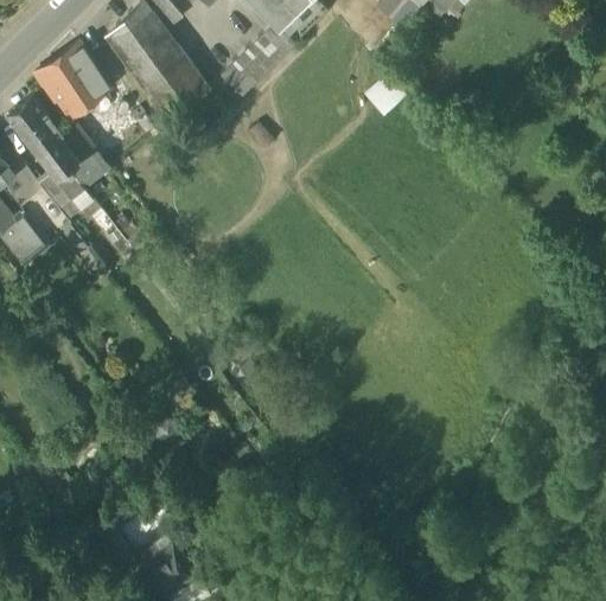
[(142,0),(142,1),(153,16),(167,2),(165,0),(142,0)]
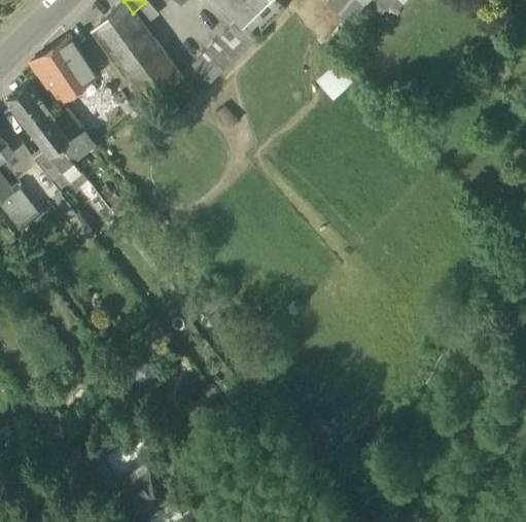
[(216,0),(238,21),(258,0),(216,0)]
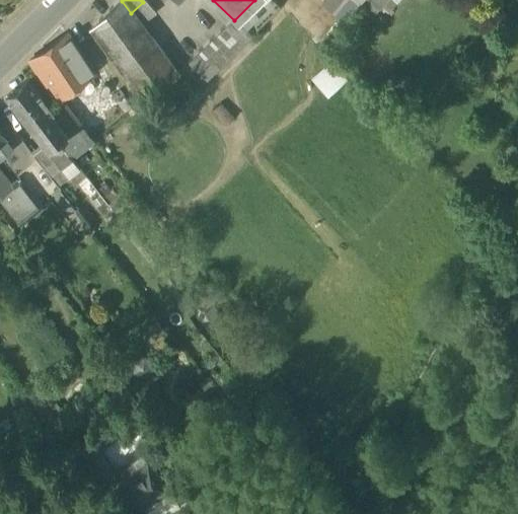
[(262,0),(254,0),(234,20),(238,24),(251,11),(262,0)]
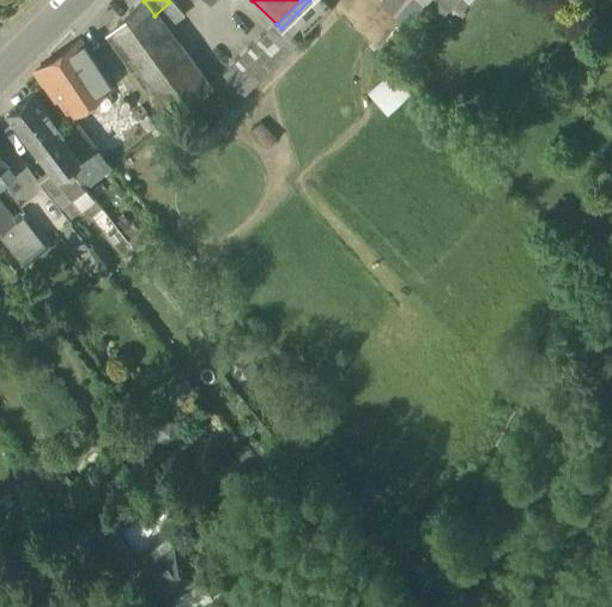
[(425,7),(416,0),(386,0),(380,8),(405,30),(425,7)]
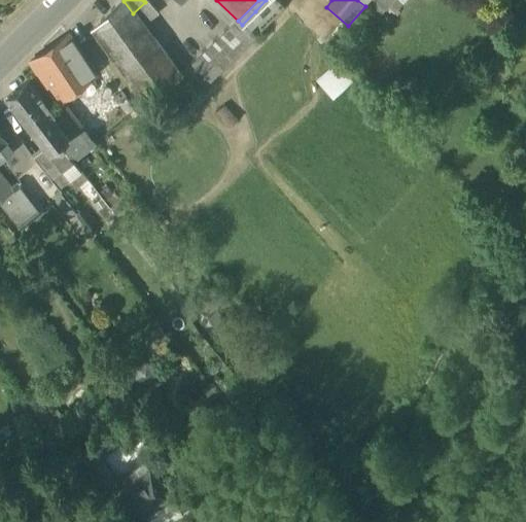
[(397,2),(393,0),(370,0),(370,1),(386,15),(388,13),(397,2)]
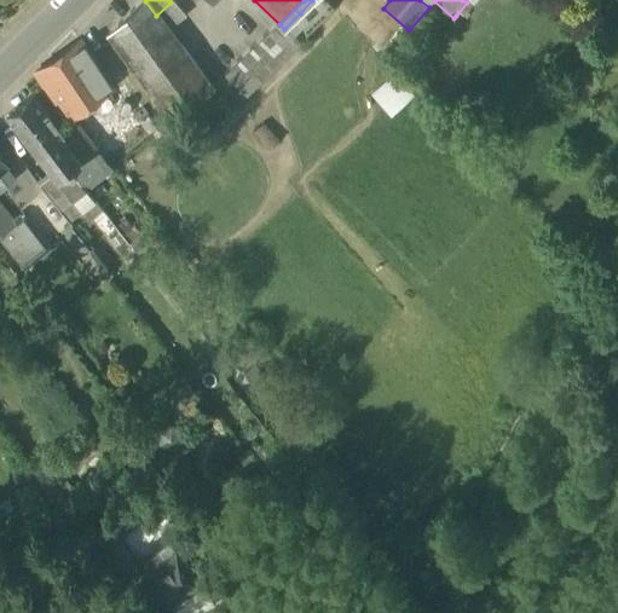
[(481,0),(462,0),(467,3),(456,16),(462,22),(481,0)]
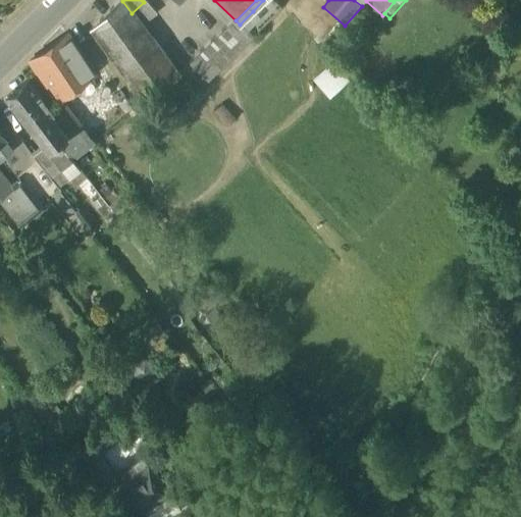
[(91,32),(107,53),(138,21),(132,13),(122,1),(91,32)]
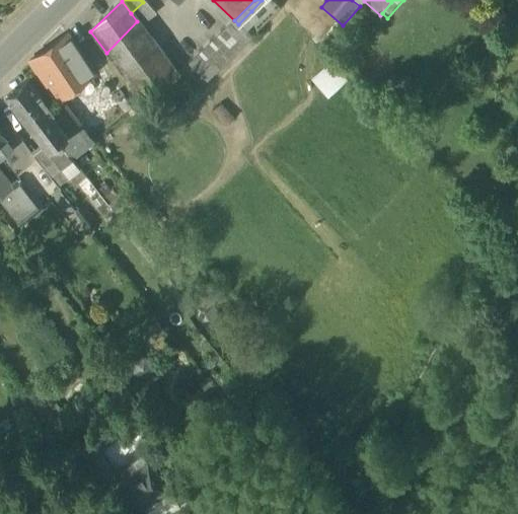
[(155,18),(143,2),(131,13),(137,21),(142,27),(155,18)]
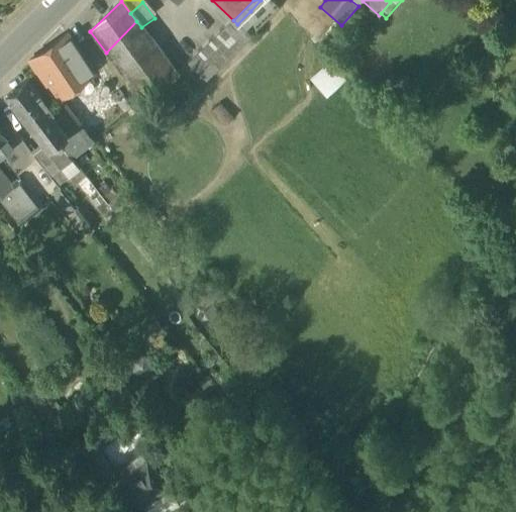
[(250,11),(237,24),(245,32),(259,19),(250,11)]
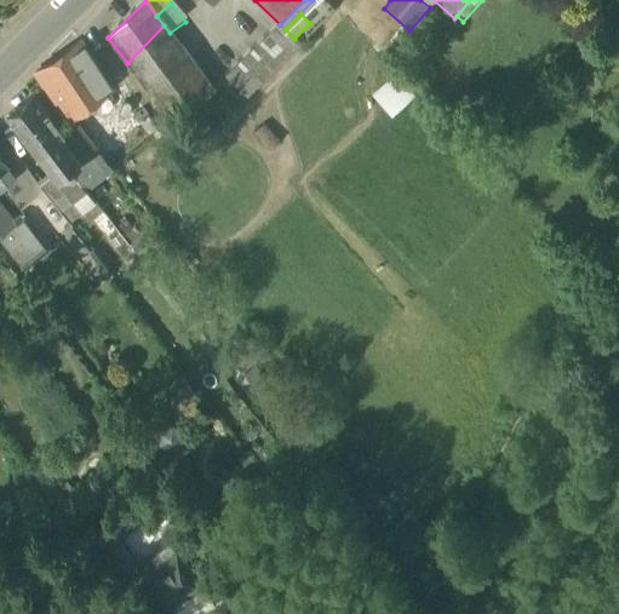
[(246,98),(301,46),(294,39),(285,29),(280,24),(276,28),(281,33),(275,38),(276,39),(233,84),(246,98)]
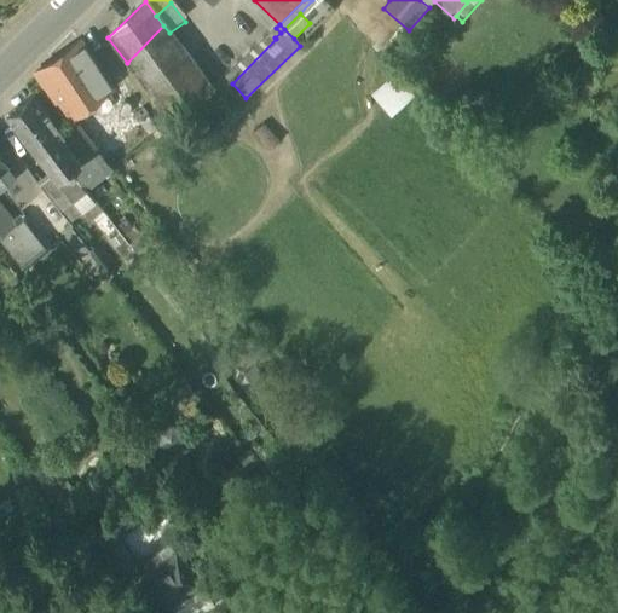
[(169,33),(163,25),(127,63),(168,121),(212,91),(169,33)]
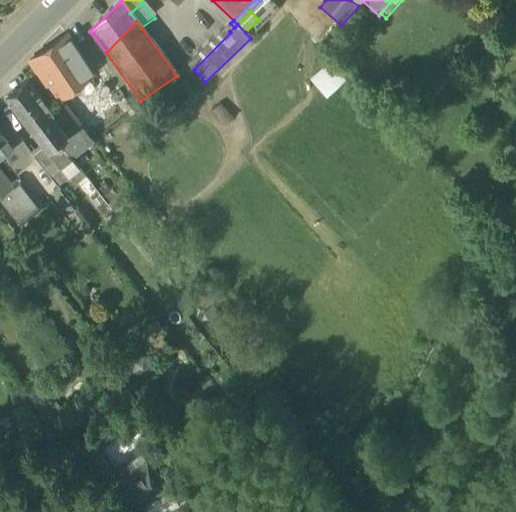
[(189,65),(194,70),(230,32),(229,31),(234,27),(230,23),(189,65)]
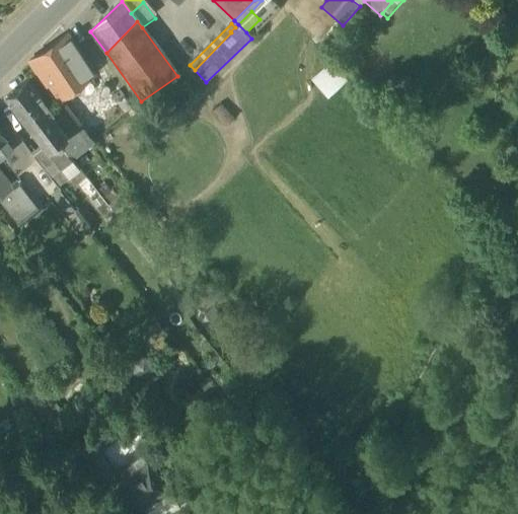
[(30,64),(57,101),(93,75),(68,38),(30,64)]
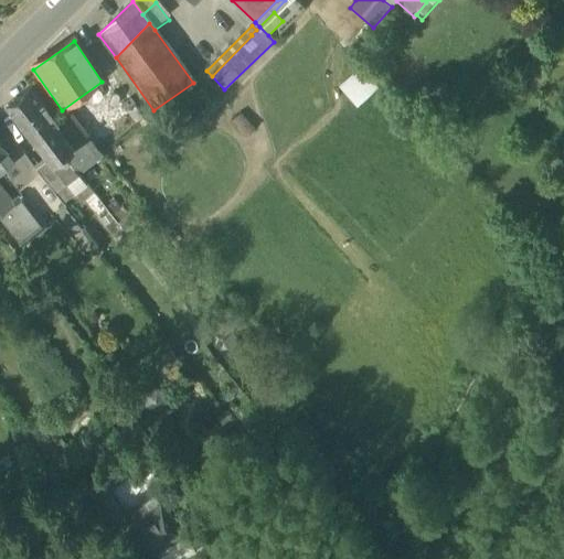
[(340,92),(355,109),(375,90),(360,73),(340,92)]
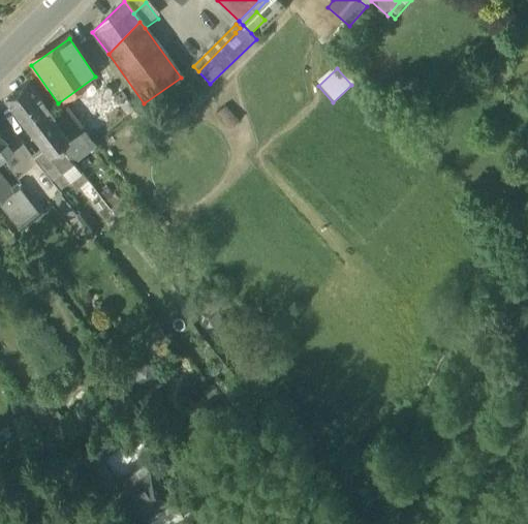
[(26,128),(28,127),(50,111),(29,84),(5,102),(26,128)]
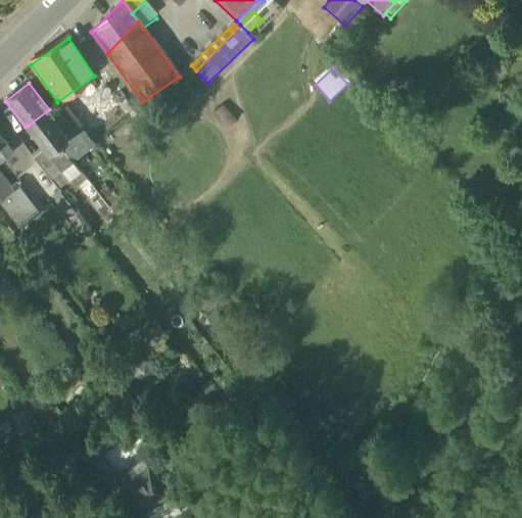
[(78,132),(84,128),(64,102),(52,112),(53,114),(50,118),(67,140),(78,132)]
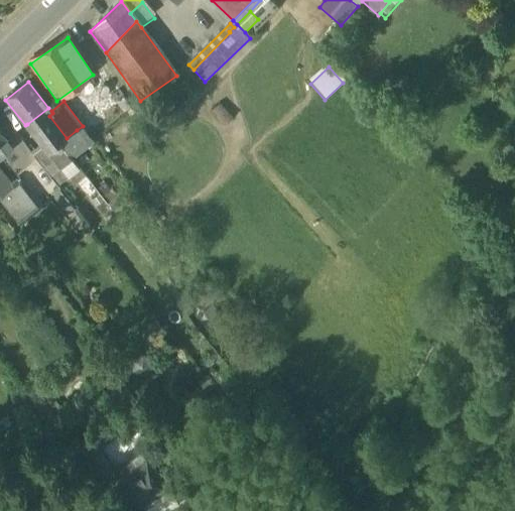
[(210,113),(224,129),(233,121),(219,106),(210,113)]
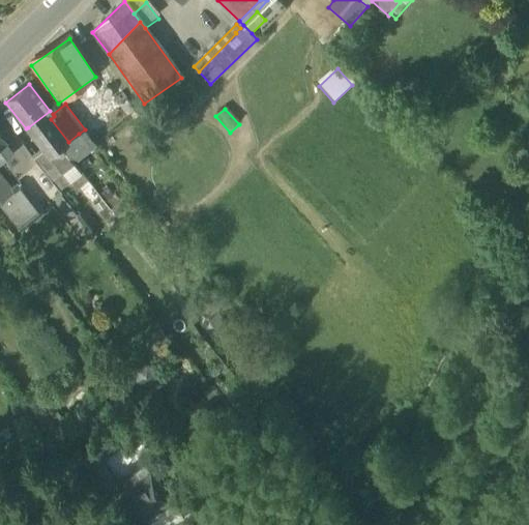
[(53,114),(50,111),(28,127),(40,143),(38,145),(43,151),(49,157),(61,148),(68,142),(51,119),(54,116),(53,114)]
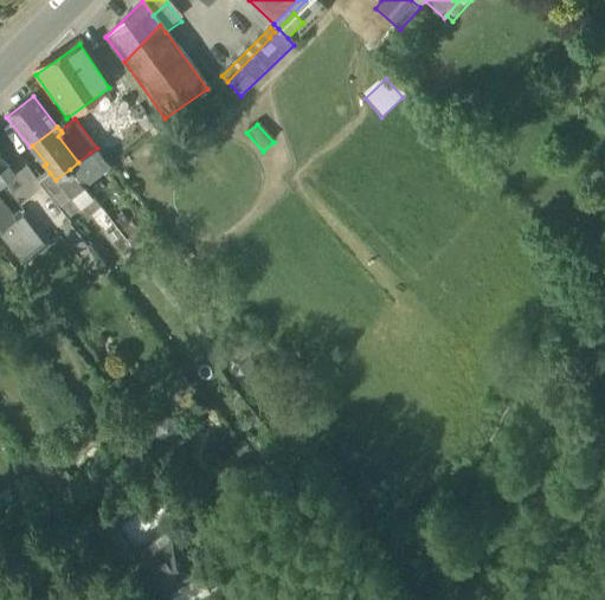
[(32,146),(30,147),(44,166),(46,163),(32,146)]
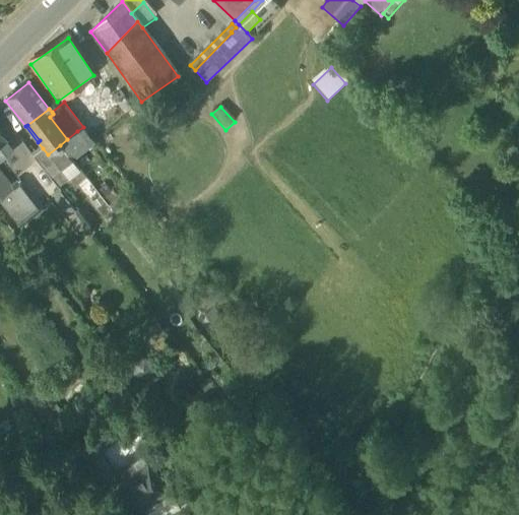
[(67,139),(60,145),(72,162),(90,146),(77,131),(67,139)]
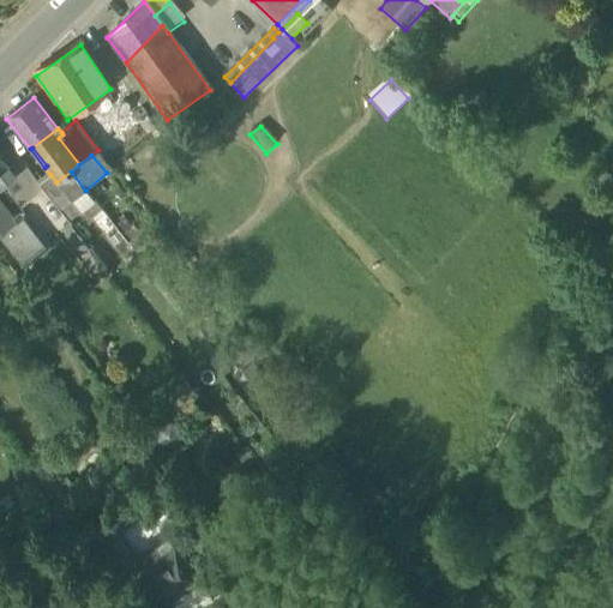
[(10,173),(5,167),(0,170),(0,187),(10,180),(10,174),(10,173)]
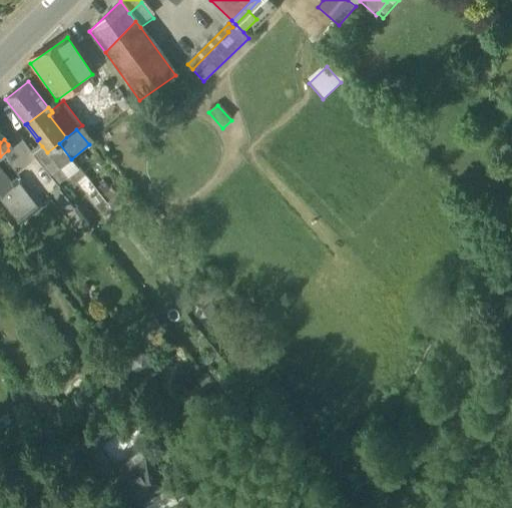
[(79,169),(71,159),(59,143),(47,152),(42,146),(32,153),(58,185),(71,175),(79,169)]
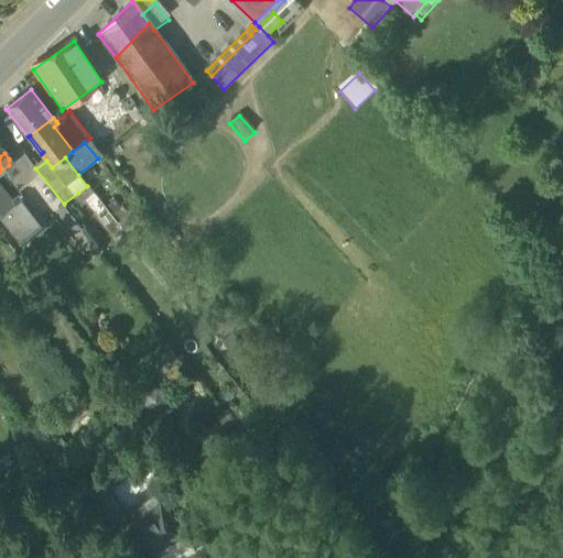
[(78,193),(100,222),(109,215),(87,186),(78,193)]
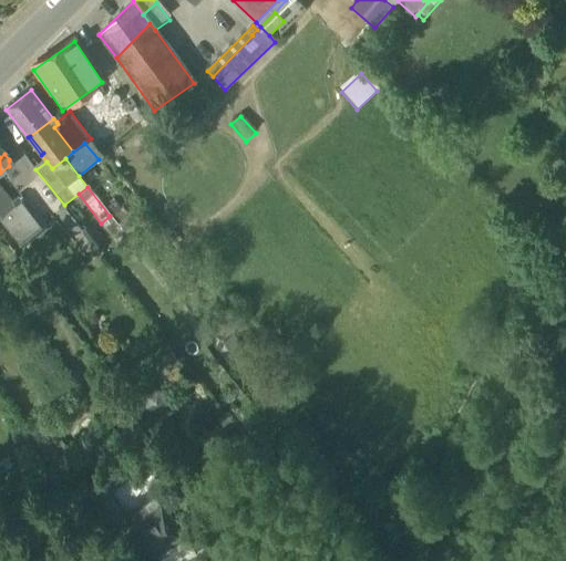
[(0,217),(2,219),(16,208),(0,189),(0,217)]
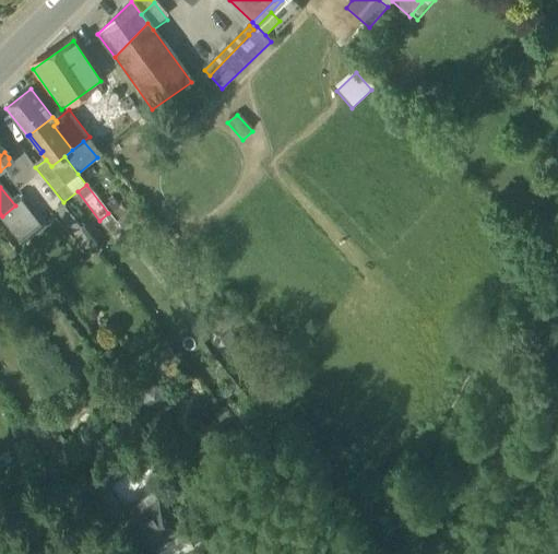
[(0,219),(20,243),(43,224),(23,199),(15,205),(2,216),(0,219)]
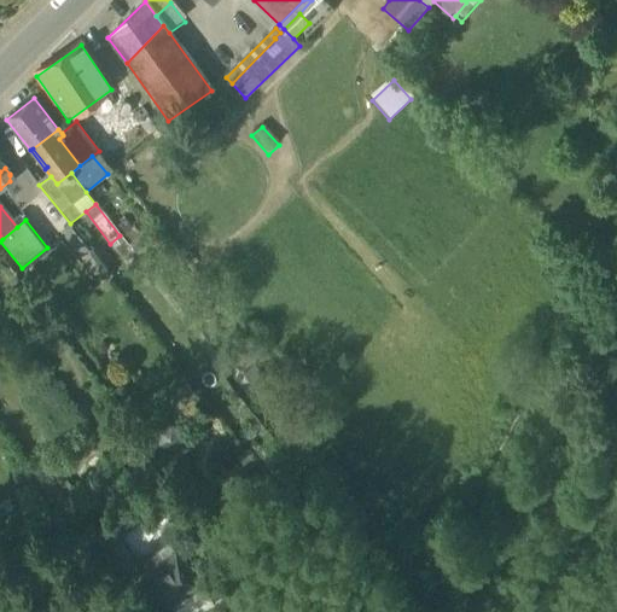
[(144,234),(129,248),(138,258),(153,246),(144,234)]
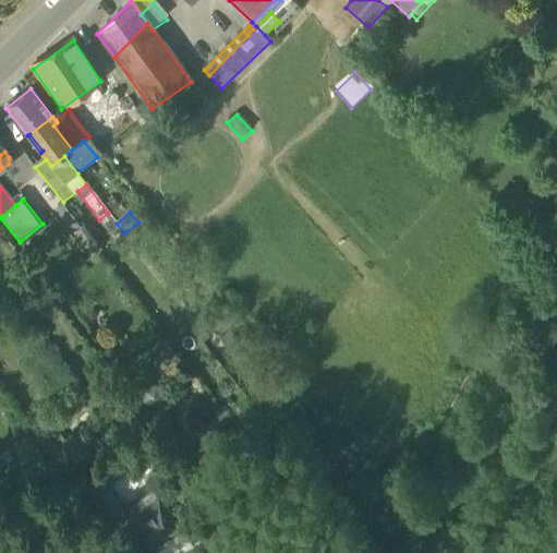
[(107,231),(108,230),(117,224),(108,213),(99,220),(107,231)]
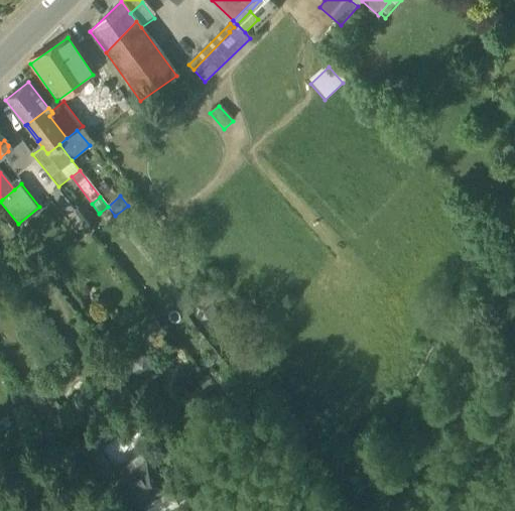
[(108,222),(115,216),(108,207),(100,213),(108,222)]
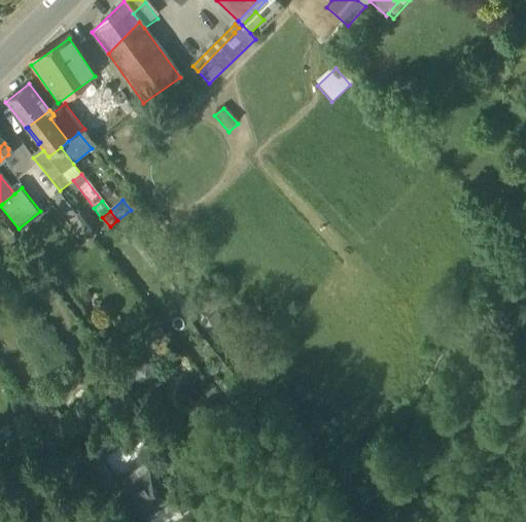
[(110,502),(119,495),(127,490),(119,481),(100,454),(82,467),(110,502)]
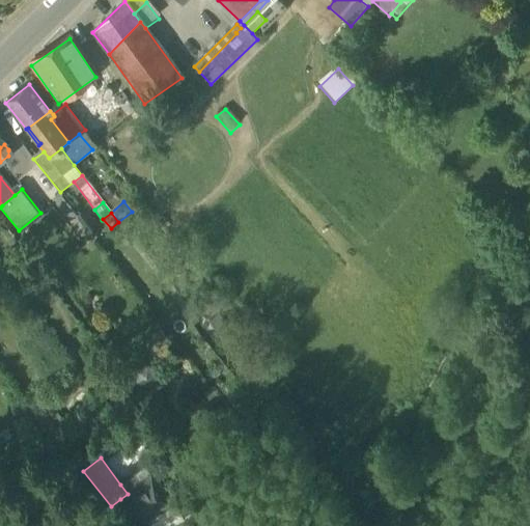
[(144,467),(120,485),(128,494),(120,499),(140,525),(150,525),(173,507),(174,506),(144,467)]
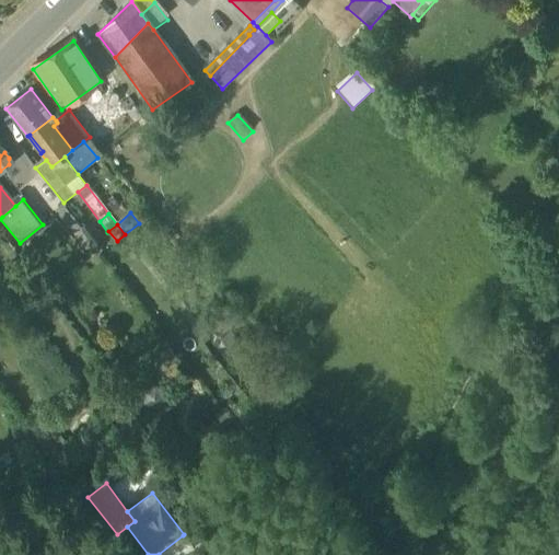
[(191,554),(195,552),(183,535),(159,554),(191,554)]
